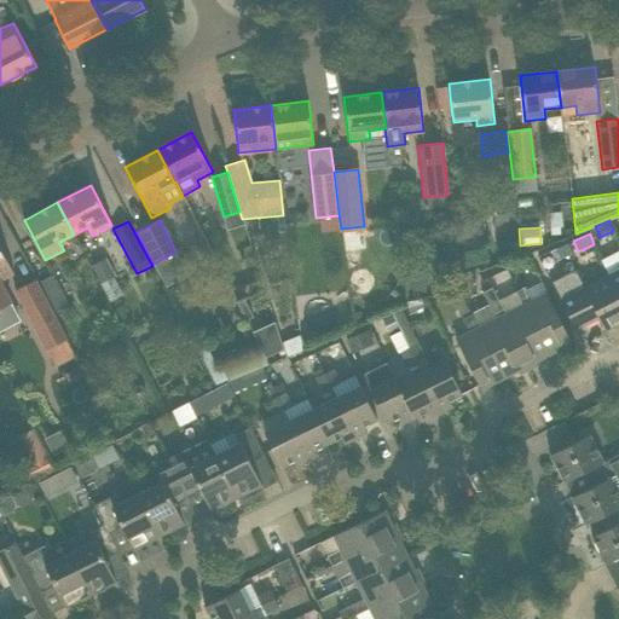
[(557,247),(562,258),(572,253),(567,243),(557,247)]
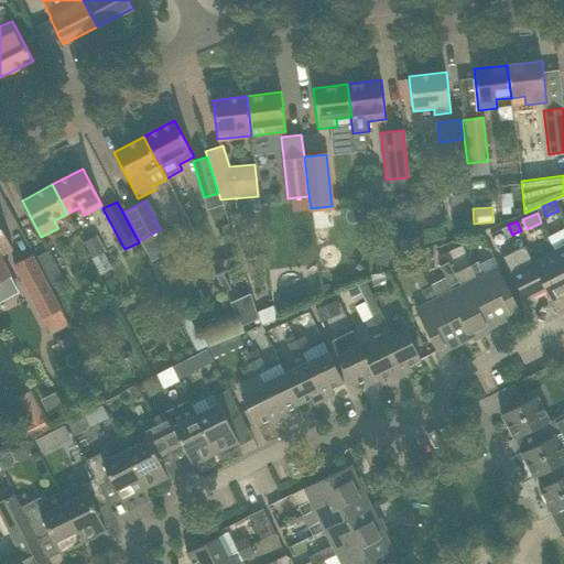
[(0,281),(11,275),(0,255),(12,249),(0,225),(0,281)]
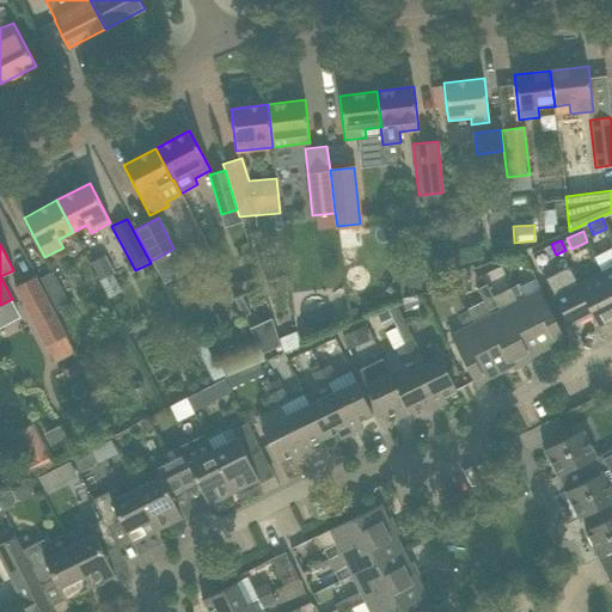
[(483,257),(479,244),(453,251),(457,264),(483,257)]
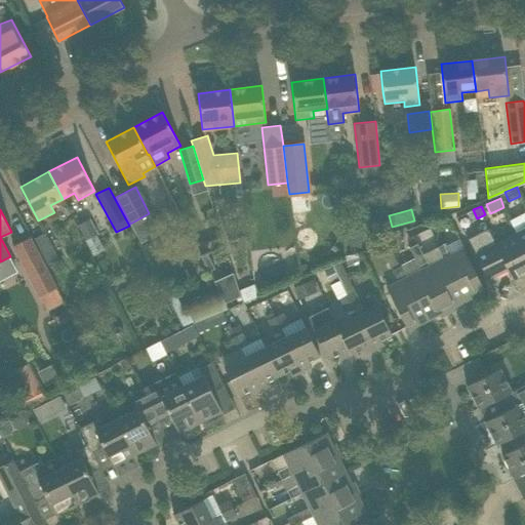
[(96,235),(97,234),(89,218),(76,226),(84,241),(92,256),(105,250),(96,235)]
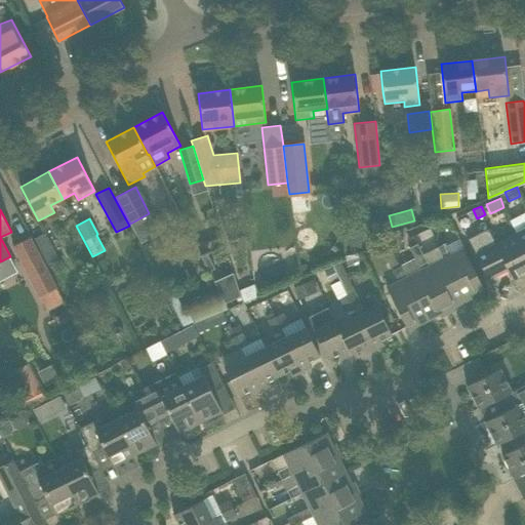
[(344,245),(360,248),(364,228),(348,225),(344,245)]
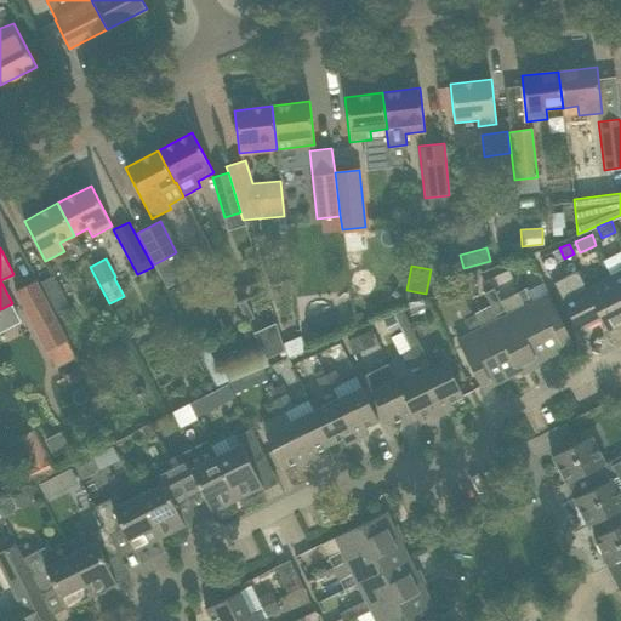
[(620,269),(610,277),(620,298),(620,269)]
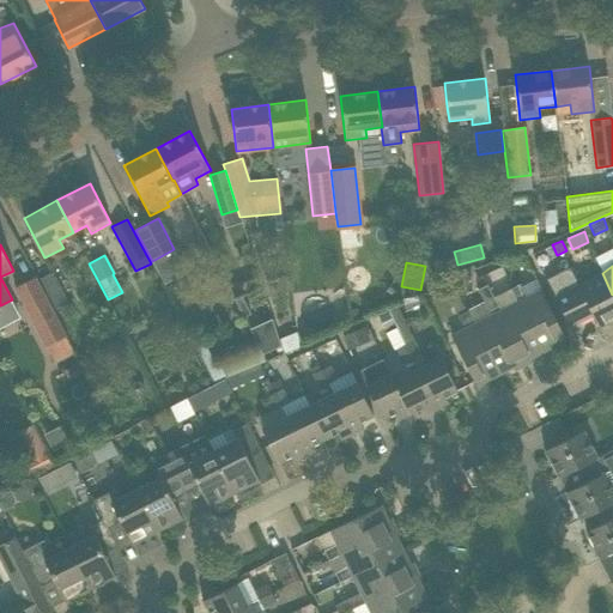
[(570,326),(593,315),(578,285),(580,285),(570,267),(546,279),(570,326)]
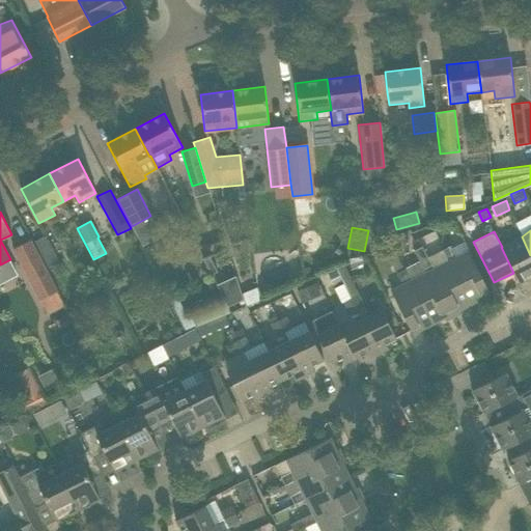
[(33,241),(48,270),(59,263),(46,235),(33,241)]
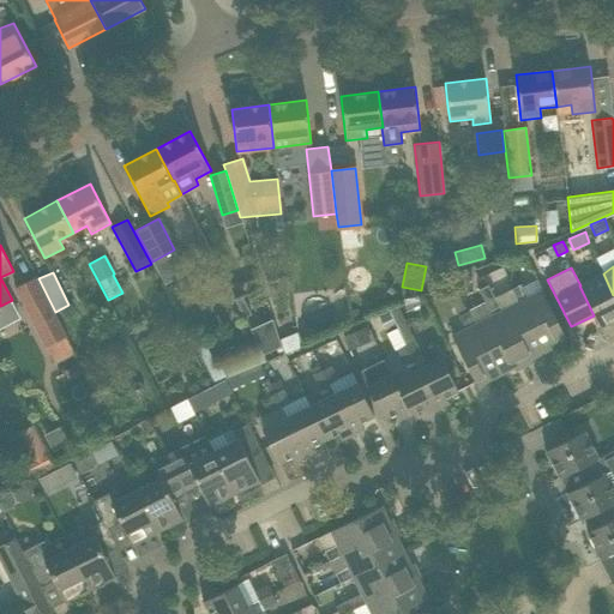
[(579,286),(594,315),(601,327),(613,320),(613,295),(603,274),(581,286),(579,286)]
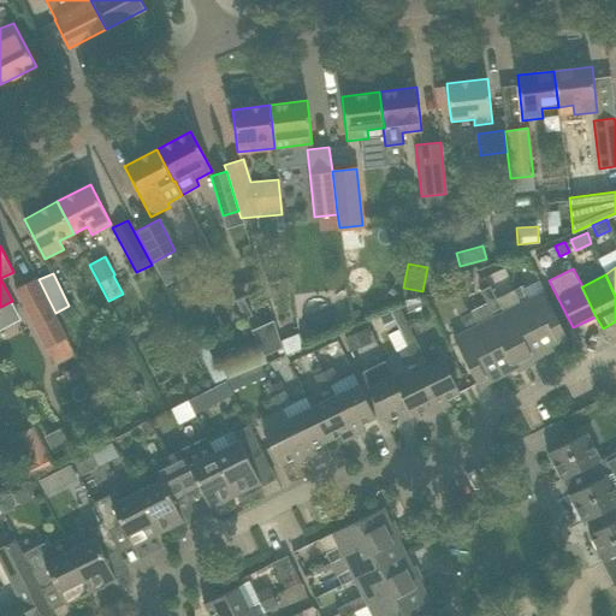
[(35,278),(16,289),(47,350),(55,366),(75,355),(67,339),(35,278)]
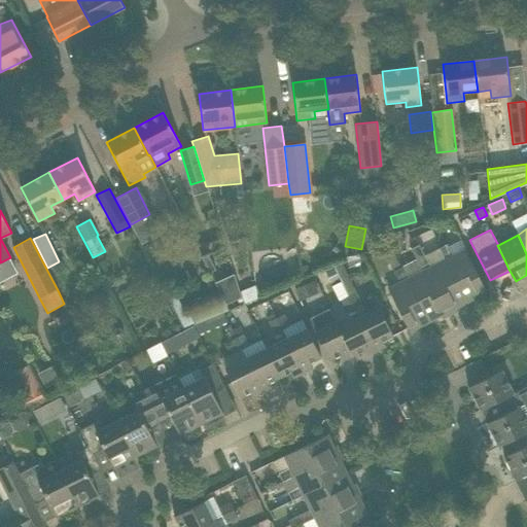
[(419,245),(415,247),(450,315),(457,311),(455,308),(467,303),(440,248),(424,255),(419,245)]
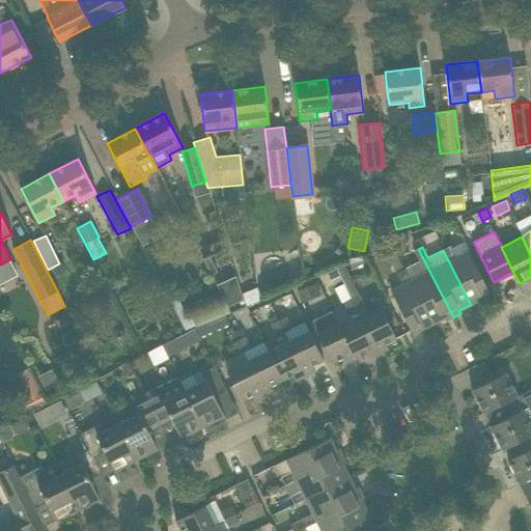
[(450,247),(443,250),(471,305),(482,299),(484,301),(492,298),(468,250),(455,256),(450,247)]
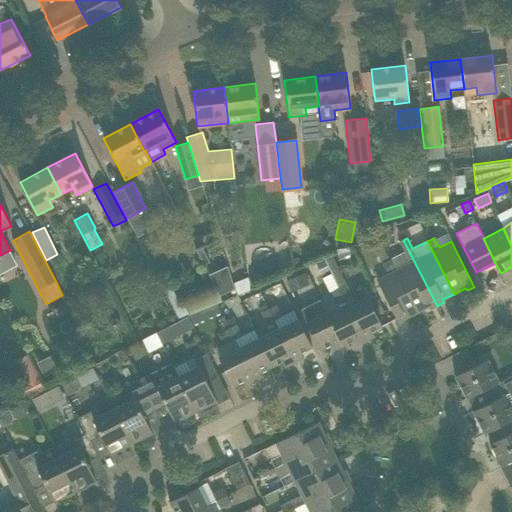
[(404,253),(390,260),(417,312),(429,307),(430,309),(437,306),(403,240),(398,242),(404,253)]
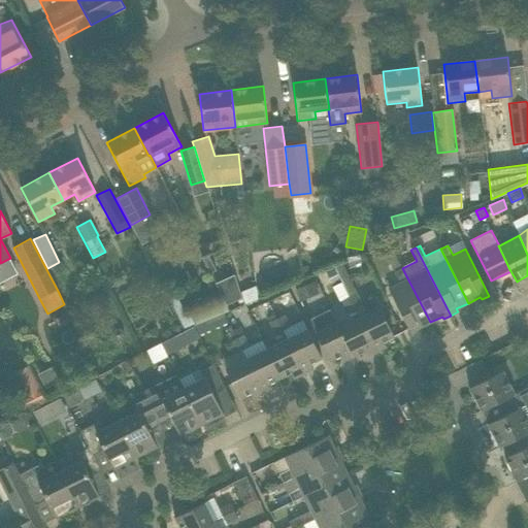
[(208,256),(202,259),(209,273),(216,270),(208,256)]
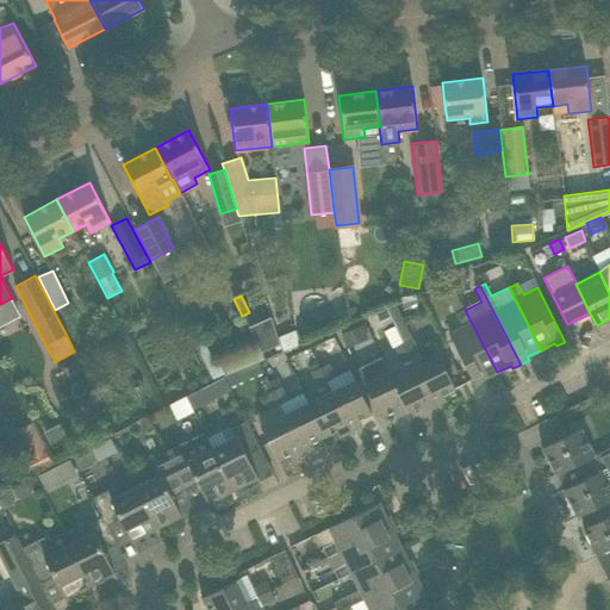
[(385,307),(403,342),(434,406),(446,400),(442,394),(455,388),(439,354),(423,361),(394,304),(385,307)]
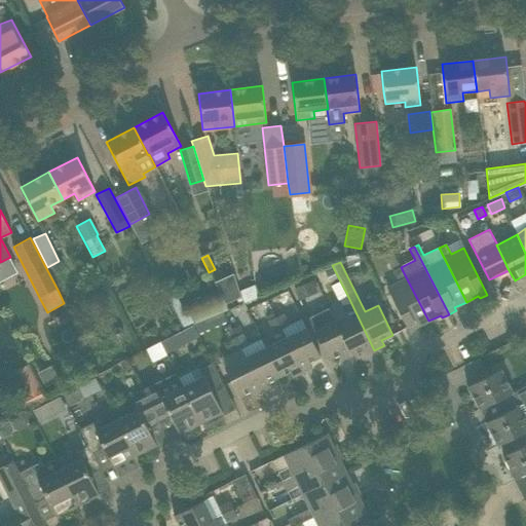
[(428,321),(401,267),(392,271),(398,280),(386,287),(410,334),(418,330),(417,327),(428,321)]
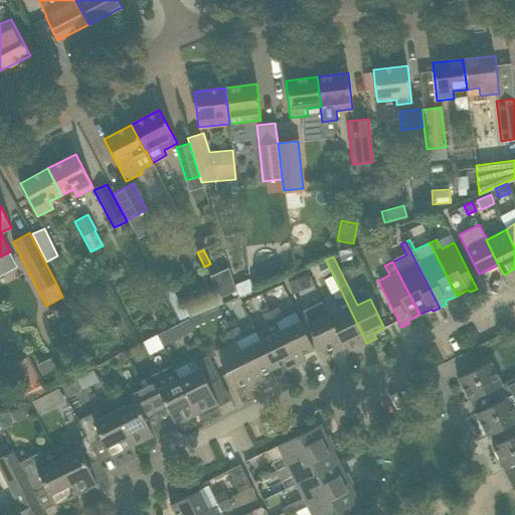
[(325,264),(317,268),(321,277),(329,273),(325,264)]
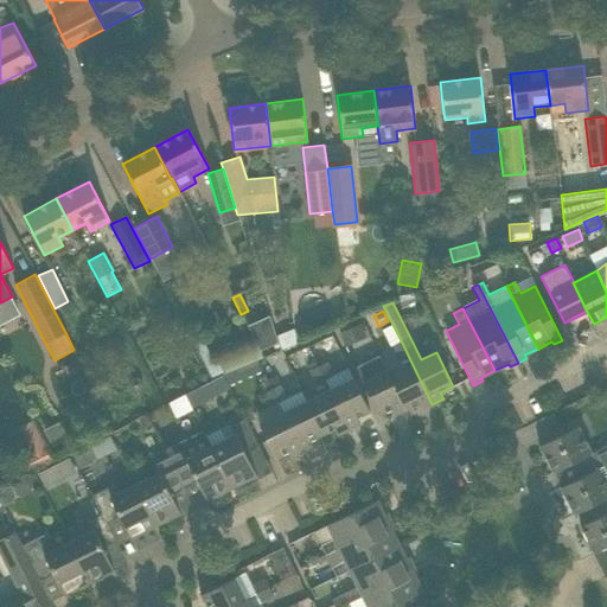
[(268,317),(247,326),(260,351),(278,344),(275,336),(268,317)]
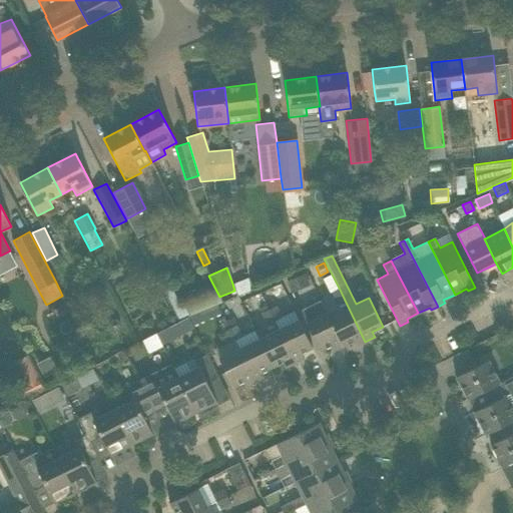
[(286,282),(291,293),(310,286),(305,275),(286,282)]
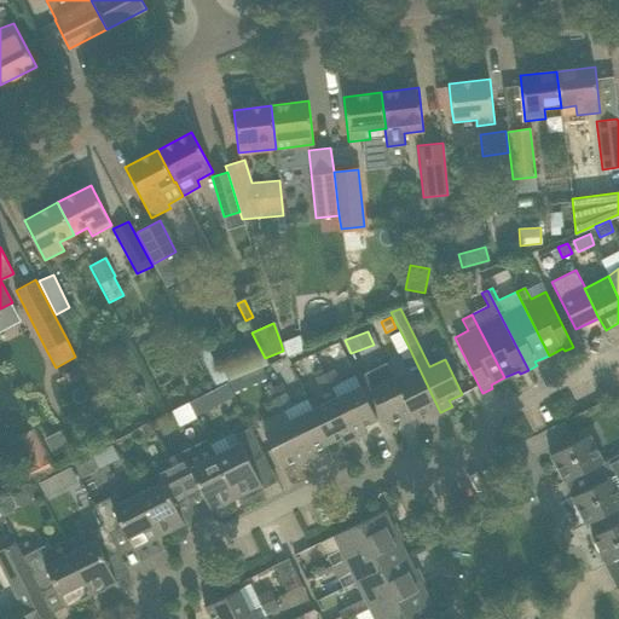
[(283,351),(285,357),(301,350),(301,345),(299,335),(281,342),(283,351)]
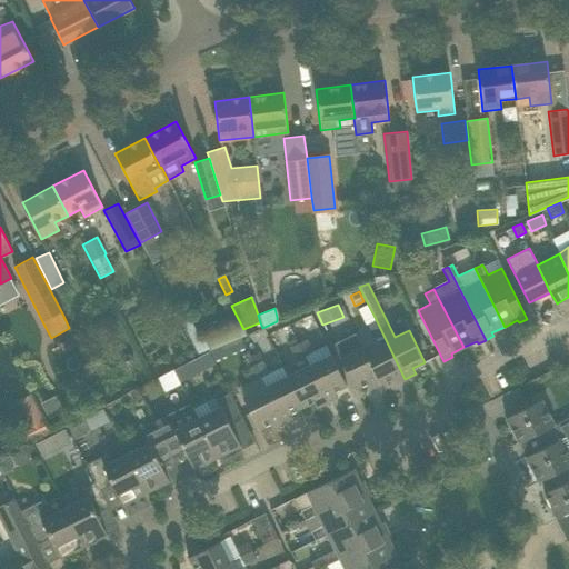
[(377,346),(366,351),(381,383),(391,379),(395,385),(405,379),(376,319),(367,325),(377,346)]
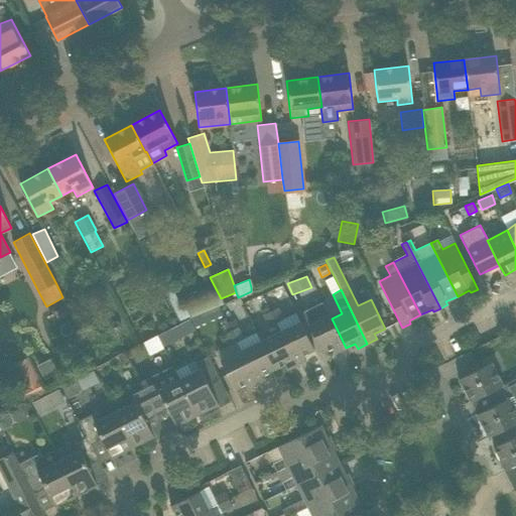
[(218,306),(223,304),(218,294),(183,307),(187,318),(191,317),(191,316),(218,305),(218,306)]
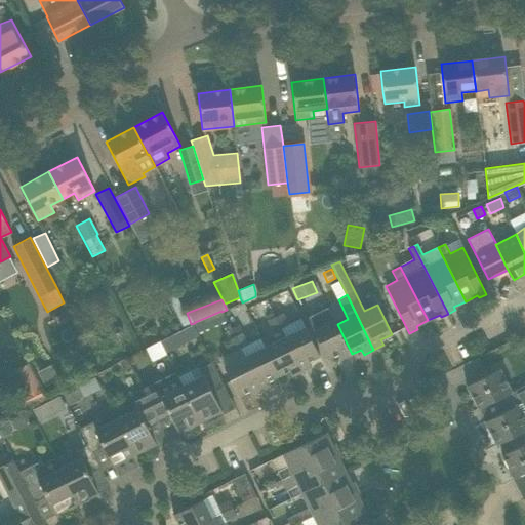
[(352,354),(337,324),(336,325),(333,319),(328,308),(308,318),(328,359),(338,354),(340,359),(352,354)]
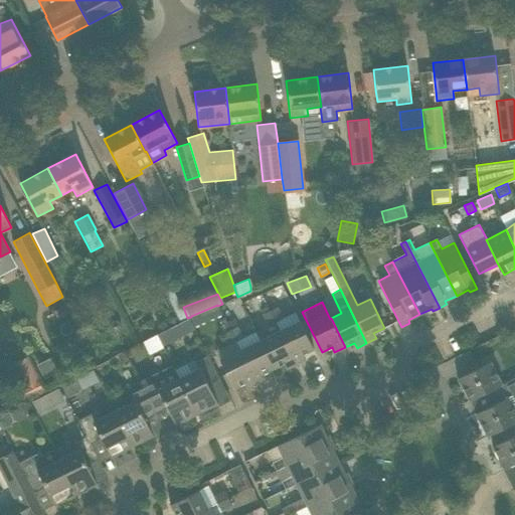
[(278,307),(270,310),(275,321),(283,318),(278,307)]
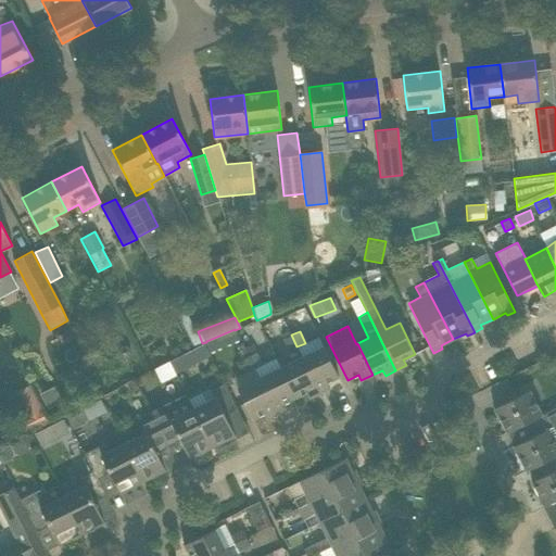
[(297,346),(291,335),(282,339),(288,351),(297,346)]
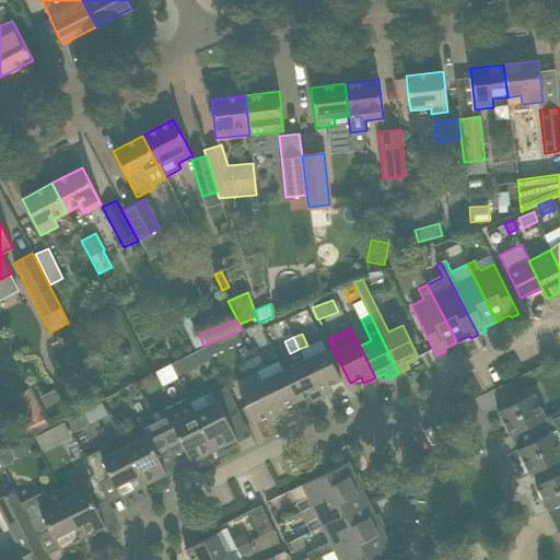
[(325,348),(304,359),(322,396),(333,391),(329,385),(341,380),(325,348)]
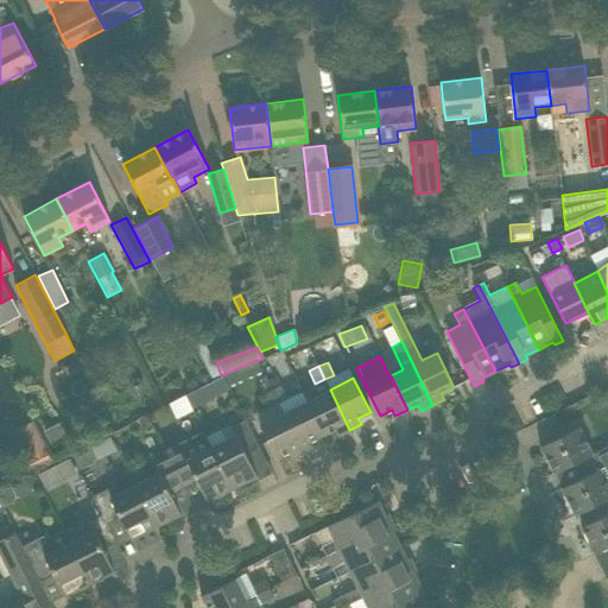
[(272,390),(278,401),(286,398),(280,386),(272,390)]
